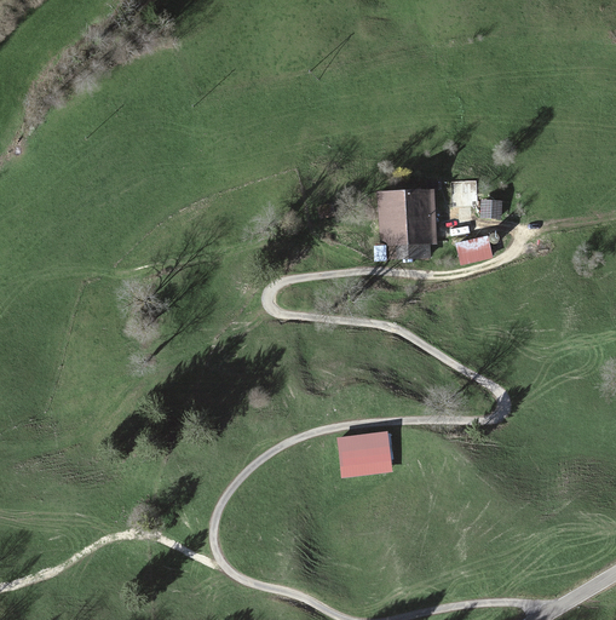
[(432,193),(378,197),(384,259),(439,254),(432,193)]
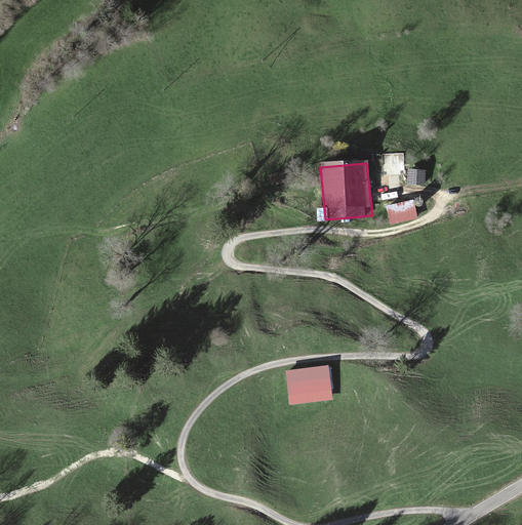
[(427,168),(412,168),(412,188),(427,188),(427,168)]
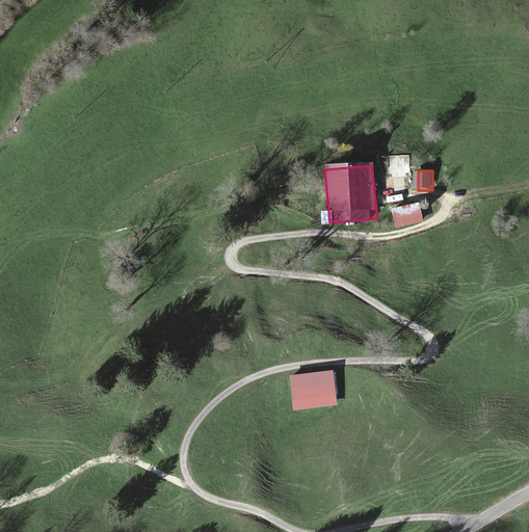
[(424,209),(395,213),(397,229),(426,224),(424,209)]
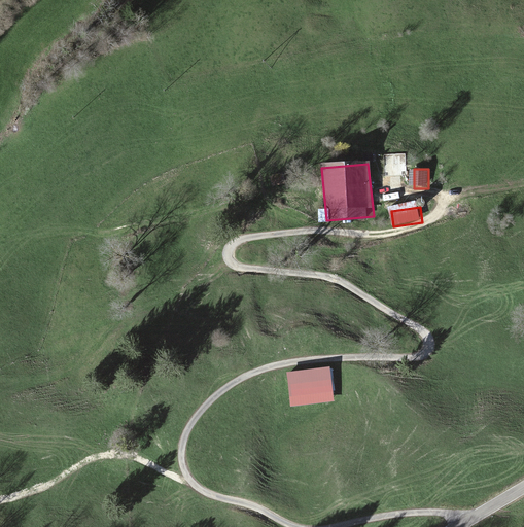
[(329,367),(287,373),(291,406),(334,400),(329,367)]
